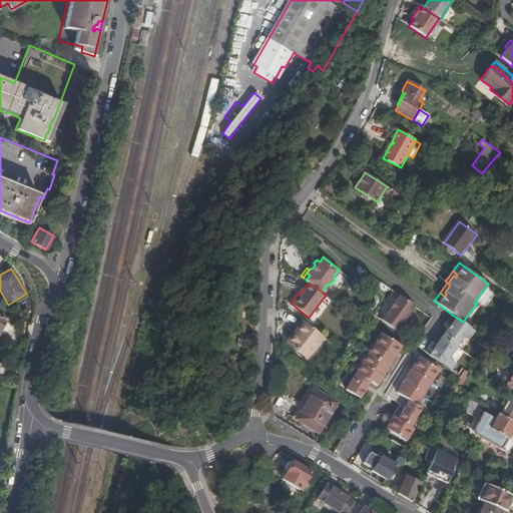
[(331,305),(334,302),(333,301),(329,298),(326,296),(323,299),(331,305)]
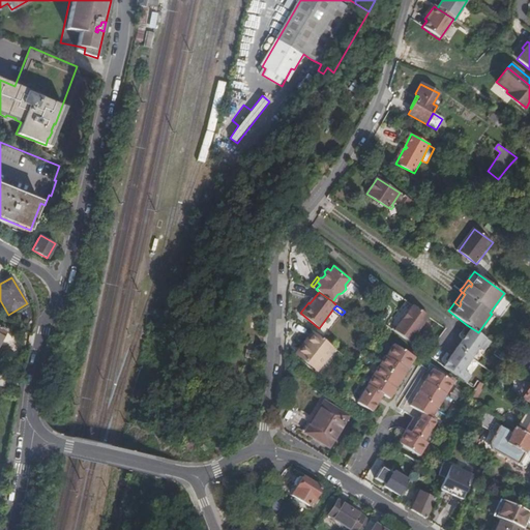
[(395,331),(411,343),(430,317),(413,305),(409,311),(404,318),(395,331)]
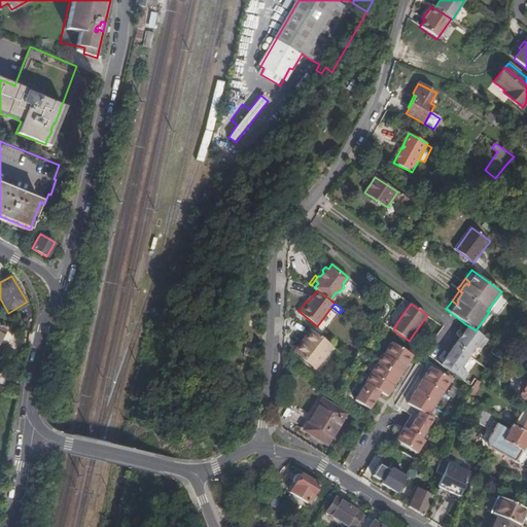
[(450,342),(470,356),(479,345),(484,349),(490,342),(476,330),(464,323),(450,342)]
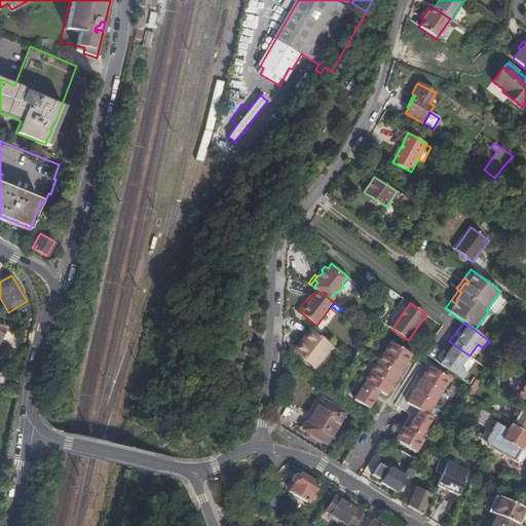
[(297,352),(300,354),(316,333),(314,332),(297,352)]
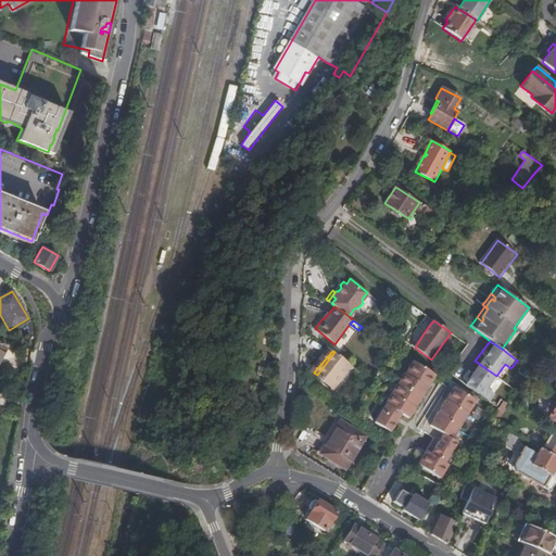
[(337,390),(354,367),(335,352),(317,375),(337,390)]
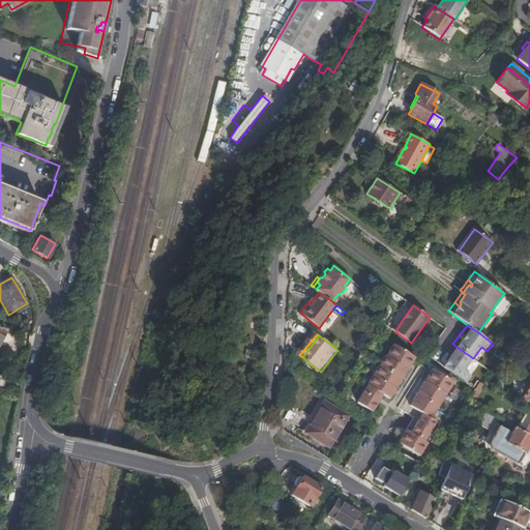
[(416,356),(394,344),(387,355),(385,355),(367,383),(369,384),(358,402),(373,410),(383,392),(390,398),(416,356)]
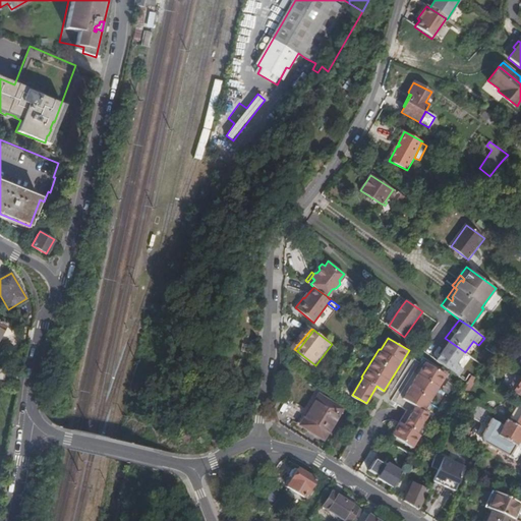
[(431,356),(460,377),(465,369),(457,363),(465,352),(445,338),(431,356)]
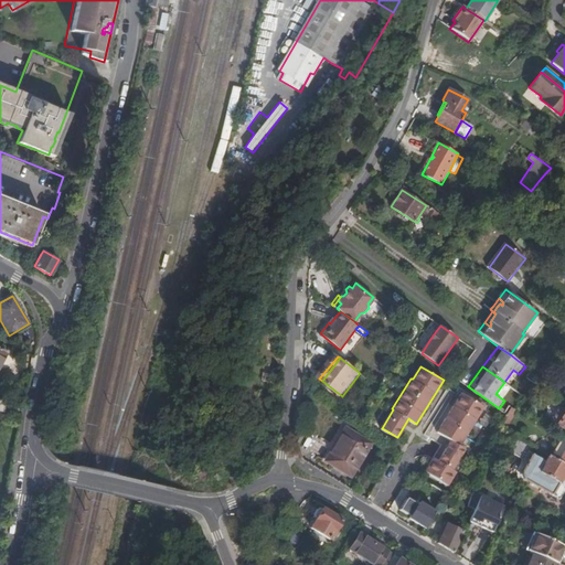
[(484,406),(461,393),(437,433),(451,440),(439,461),(434,458),(425,472),(448,486),(457,472),(452,470),(465,449),(460,447),(484,406)]
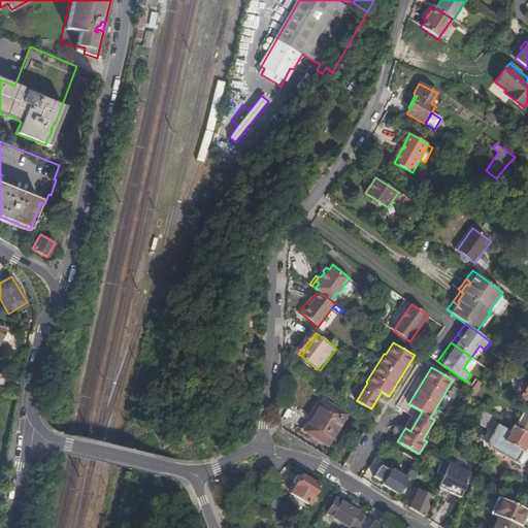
[(483,384),(477,381),(467,399),(472,401),(483,384)]
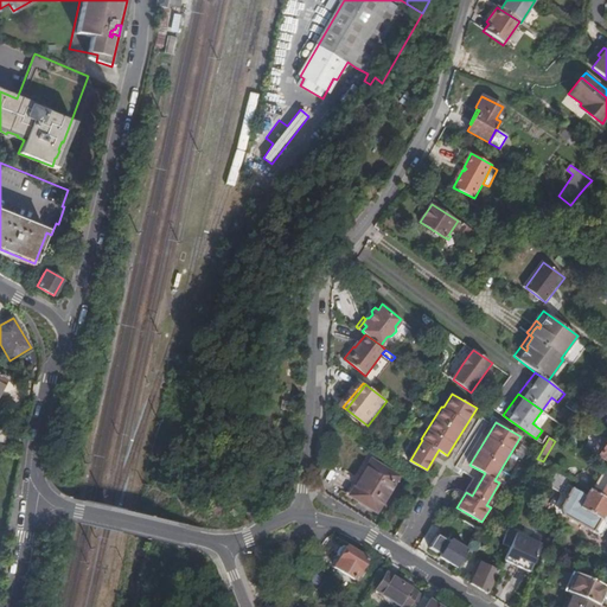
[(606,438),(602,439),(596,447),(599,453),(601,454),(600,455),(606,460),(606,438)]
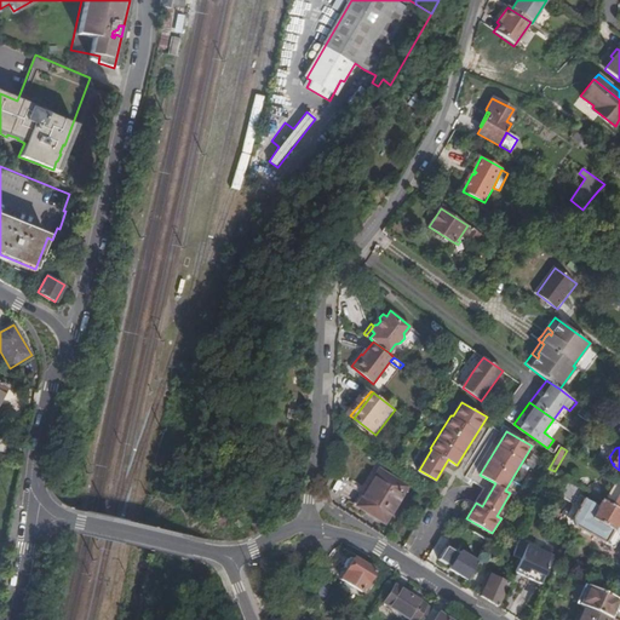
[(372,471),(385,480),(389,474),(384,471),(386,466),(378,461),(372,471)]
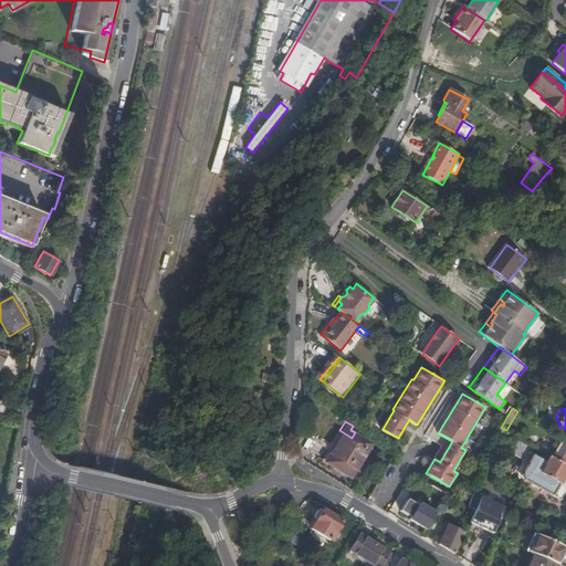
[(353,477),(370,449),(352,438),(339,430),(328,448),(329,449),(324,459),(353,477)]
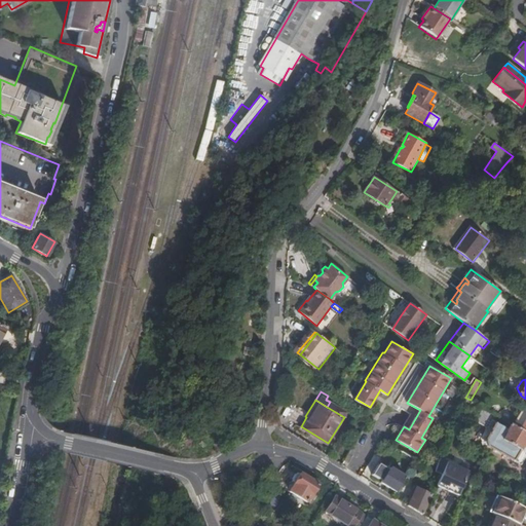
[(347,413),(330,402),(327,407),(344,417),(347,413)]
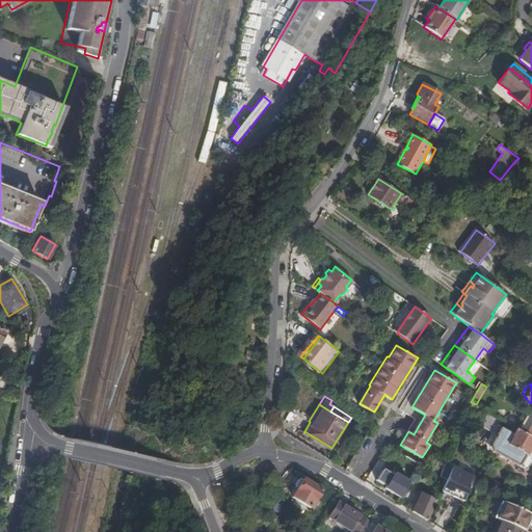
[(531,437),(526,434),(523,432),(486,411),(479,425),(491,433),(494,431),(497,437),(493,444),(494,450),(528,470),(531,462),(531,437)]
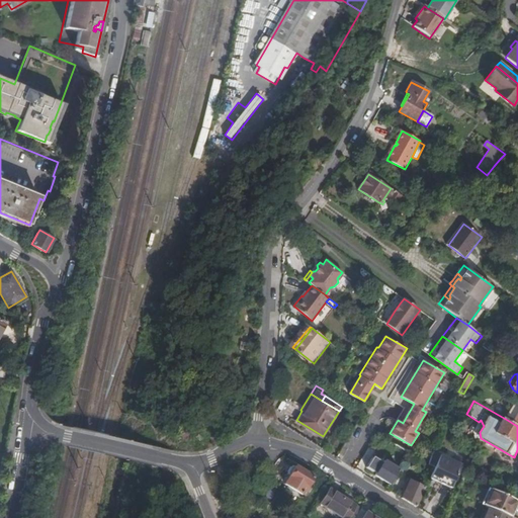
[(517,404),(509,421),(512,423),(517,412),(517,404)]
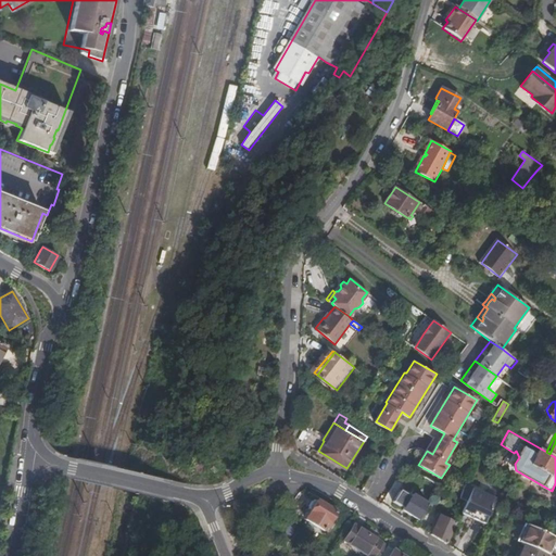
[(421,481),(438,491),(440,487),(424,477),(421,481)]
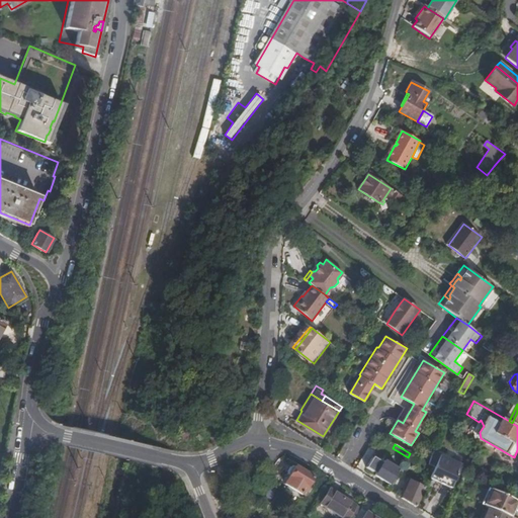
[(434,467),(429,479),(451,490),(462,465),(432,451),(426,464),(434,467)]
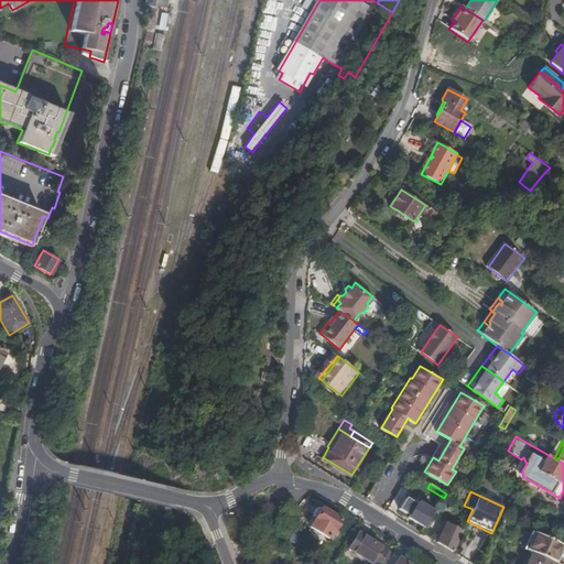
[(409,517),(425,527),(435,511),(419,501),(409,517)]
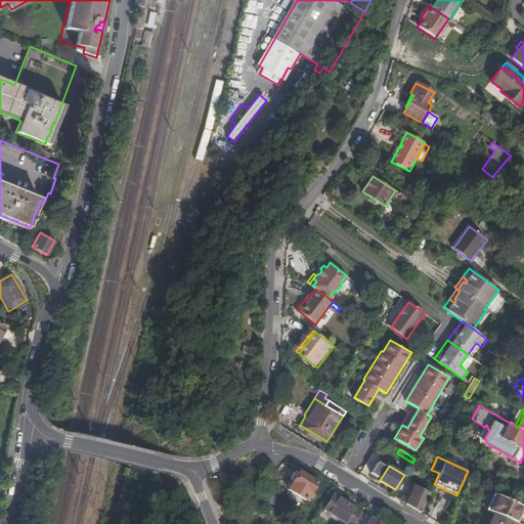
[(120,473),(113,471),(110,484),(117,486),(120,473)]
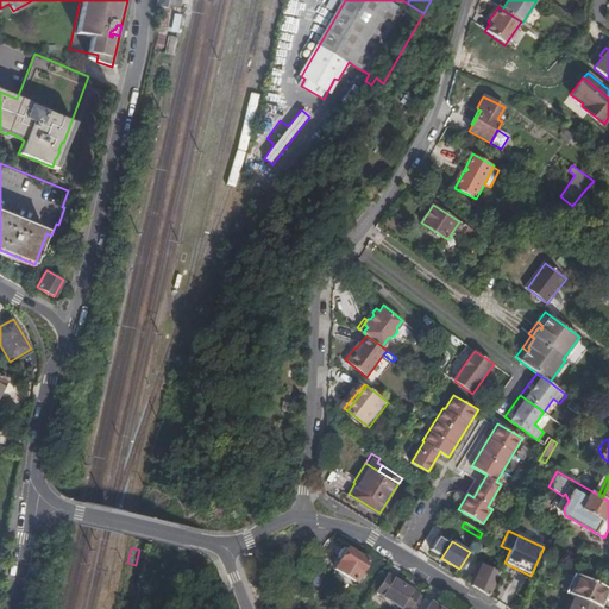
[(347,548),(345,547),(339,557),(341,558),(336,569),(357,582),(369,560),(347,547),(347,548)]
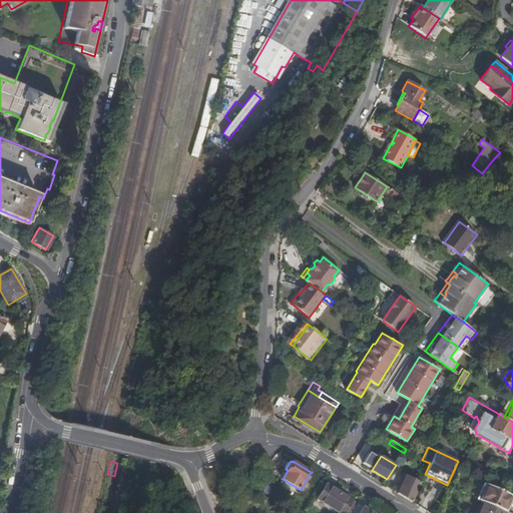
[(406,478),(399,493),(413,502),(422,482),(405,474),(403,477),(406,478)]
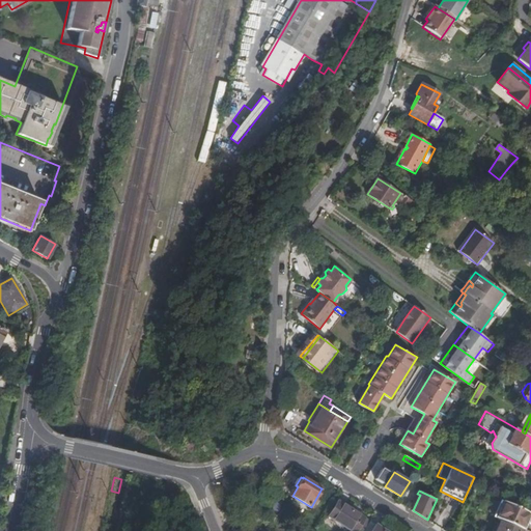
[(340,522),(354,530),(365,530),(371,522),(338,501),(330,515),(340,522)]
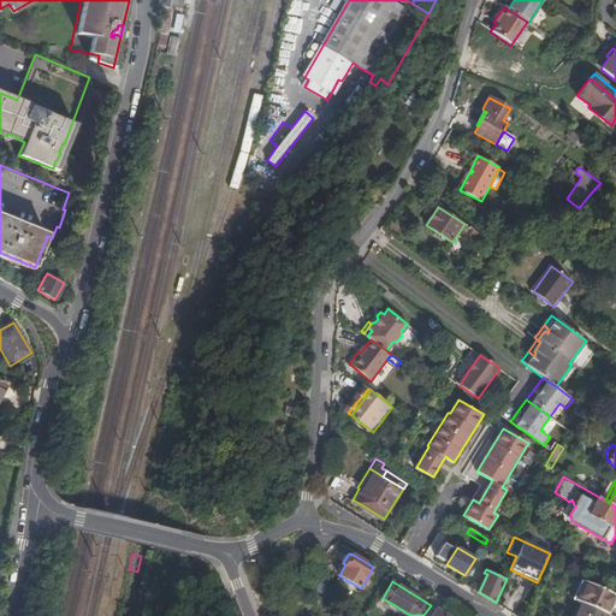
[(582,603),(608,615),(610,615),(615,602),(615,594),(586,582),(579,600),(578,602),(582,603)]
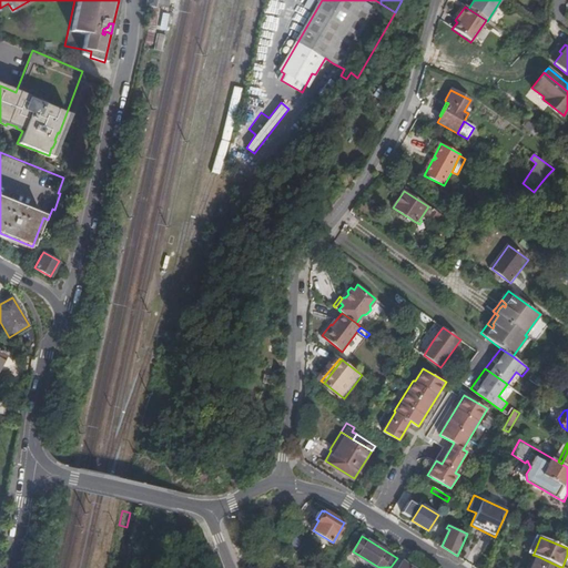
[(287,555),(290,556),(294,558),(297,547),(291,545),(287,555)]
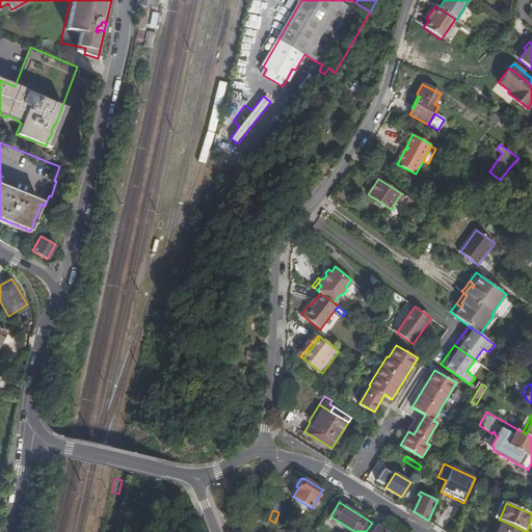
[(339,526),(341,523),(330,516),(328,520),(339,526)]
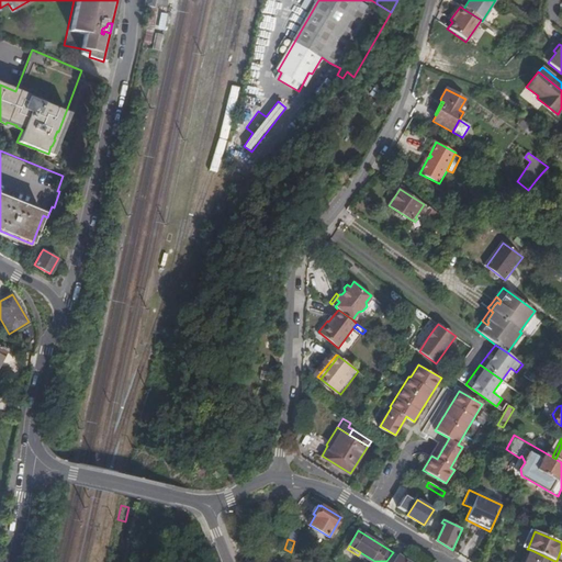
[(526,561),(553,561),(554,561),(531,550),(526,561)]
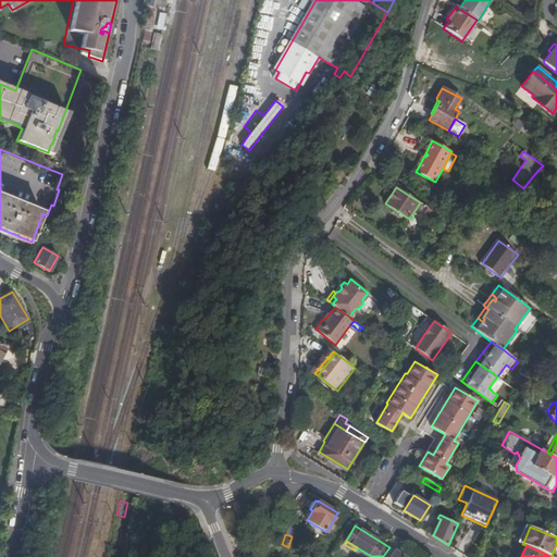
[(390,547),(383,556),(406,556),(404,555),(405,553),(398,548),(397,551),(390,546),(390,547)]
